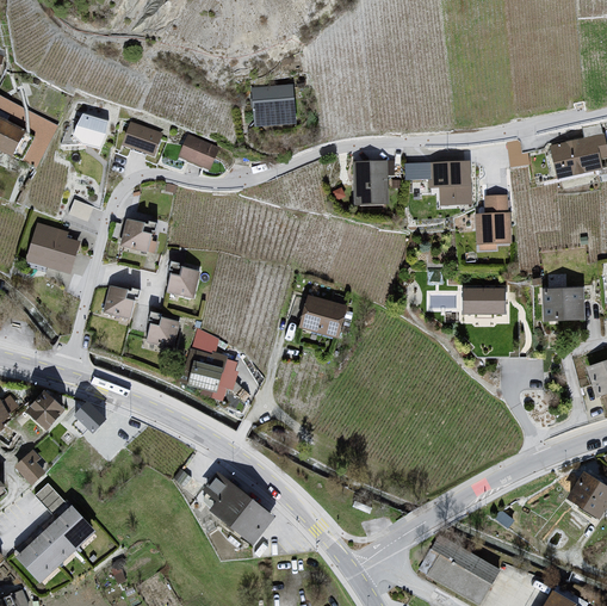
[(295,84),(252,87),(259,122),(262,127),(302,124),(295,84)]
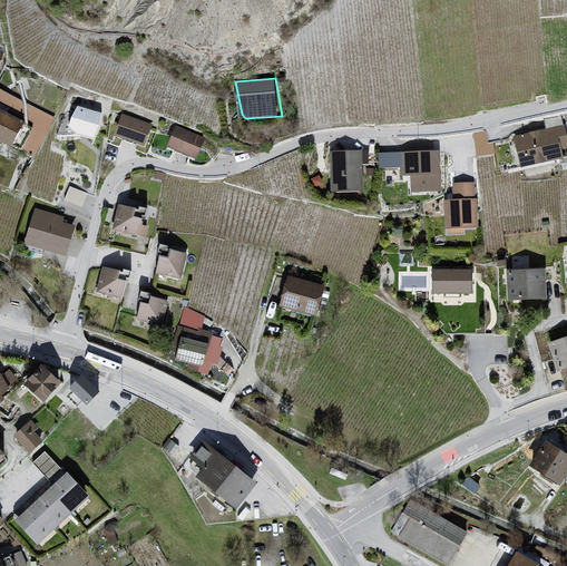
[(0,138),(32,152),(52,115),(0,89),(0,138)]
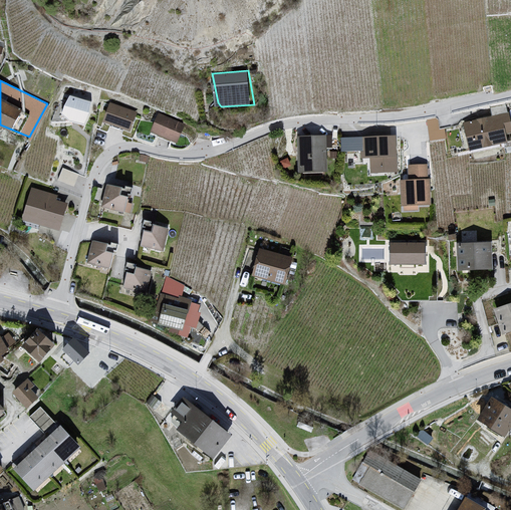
[(85,118),(88,93),(64,90),(62,104),(53,102),(52,113),(85,118)]
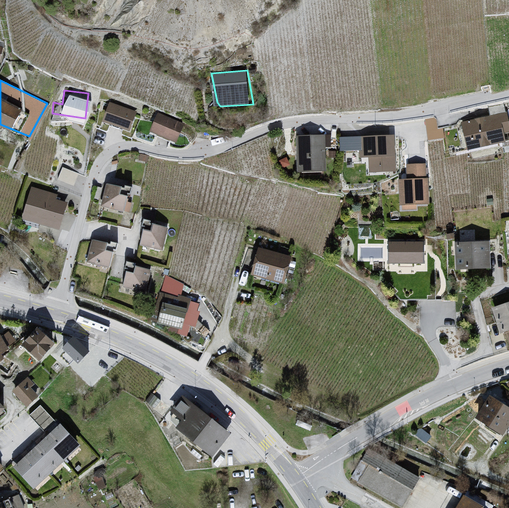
[(107,100),(102,118),(130,131),(137,111),(107,100)]
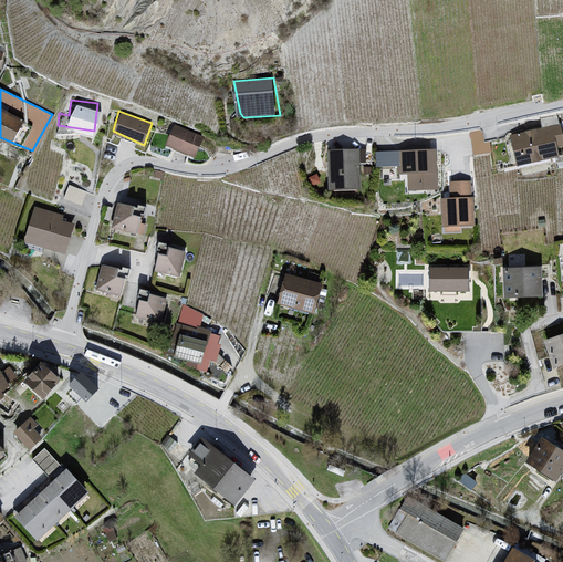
[(562,139),(558,123),(508,134),(518,165),(559,156),(556,146),(562,144),(562,139)]
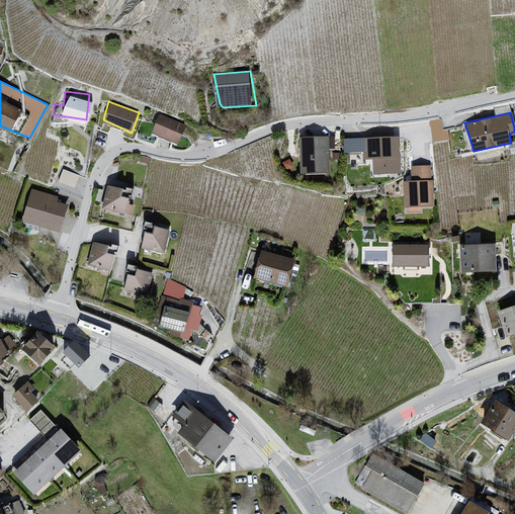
[(160,113),(151,131),(179,145),(186,123),(160,113)]
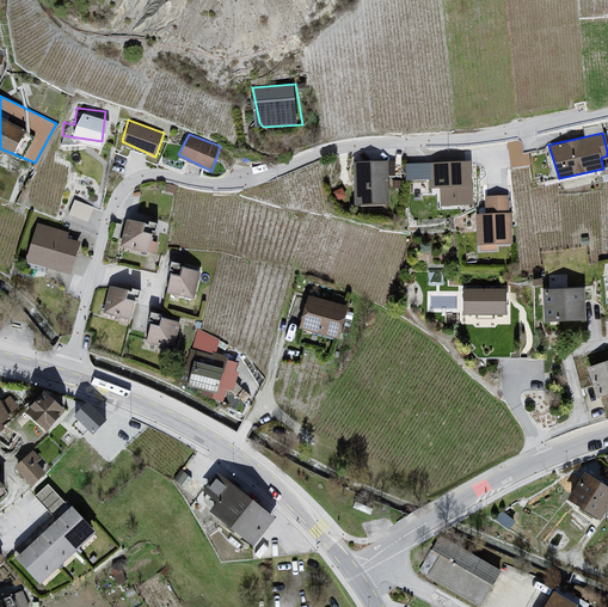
[(509,161),(528,158),(526,146),(521,146),(519,134),(504,136),(509,161)]
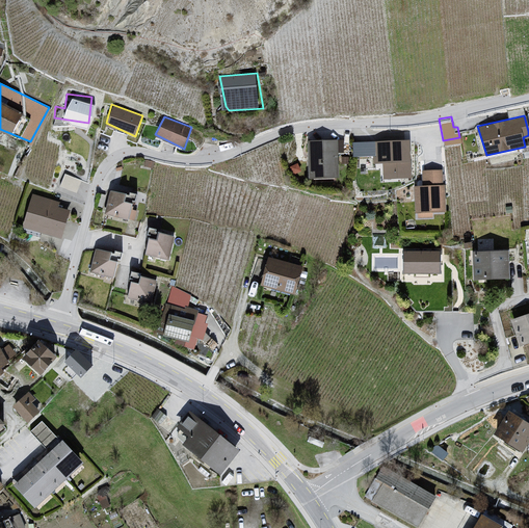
[(336,139),(307,141),(312,178),(337,178),(336,139)]
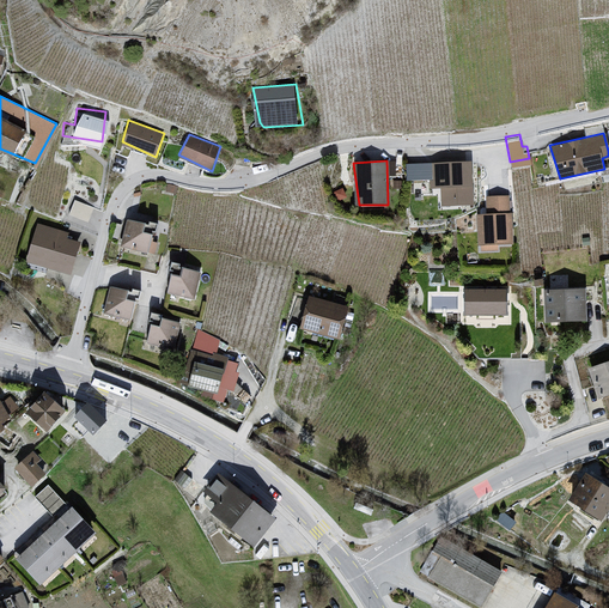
[(470,160),(427,163),(431,188),(439,189),(442,205),(473,205),(472,188),(474,188),(470,160)]
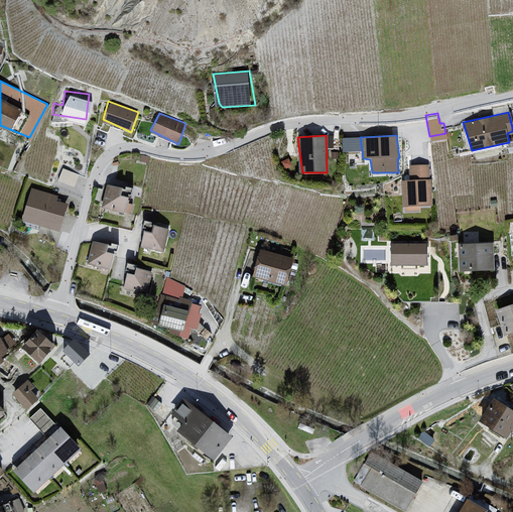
[(409,179),(401,180),(403,207),(432,206),(428,163),(408,165),(409,179)]
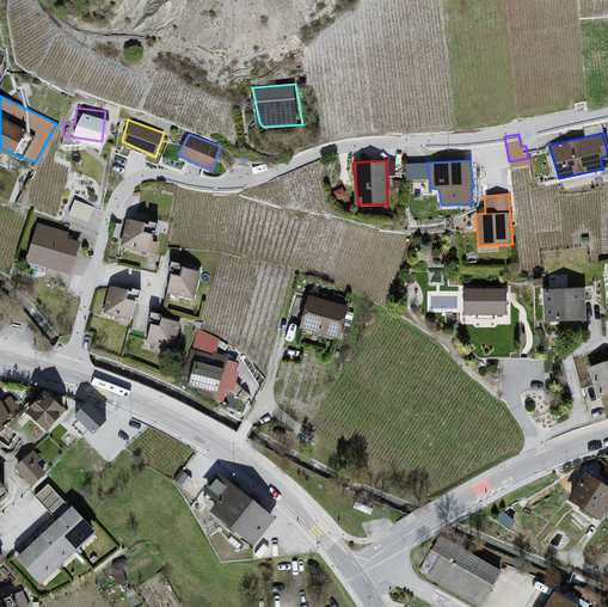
[(146,222),(124,219),(121,246),(146,252),(153,237),(151,234),(145,233),(146,222)]
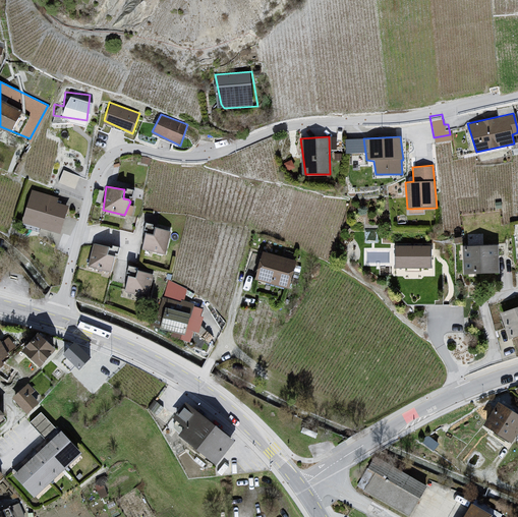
[(56,197),(30,189),(22,222),(60,233),(67,206),(57,204),(56,197)]
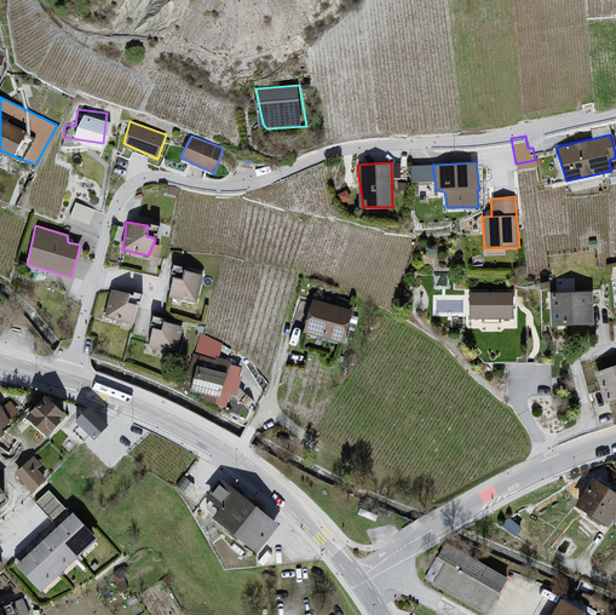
[(201,277),(188,272),(183,281),(170,277),(168,294),(196,303),(201,277)]
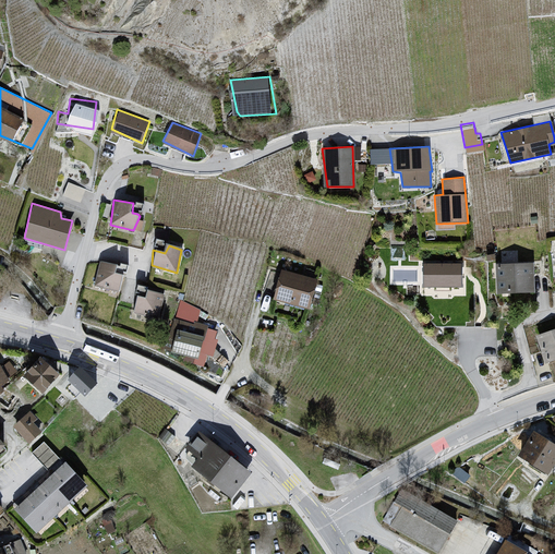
[(118,264),(97,260),(92,286),(118,290),(124,276),(116,273),(118,264)]
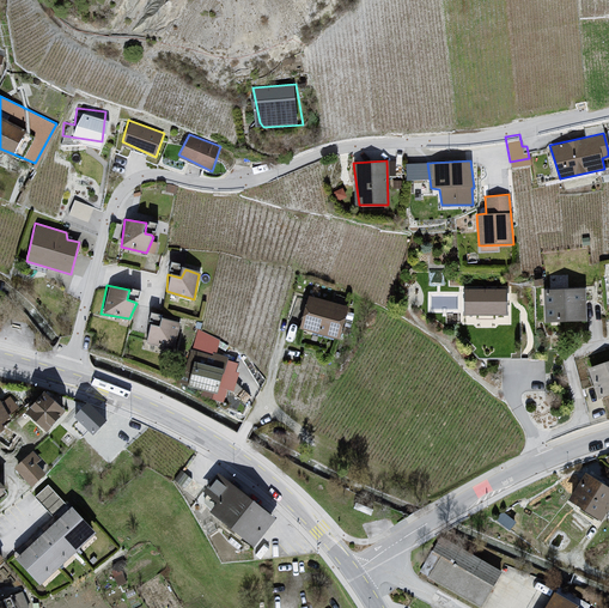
[(584,287),(544,291),(548,326),(589,321),(584,287)]
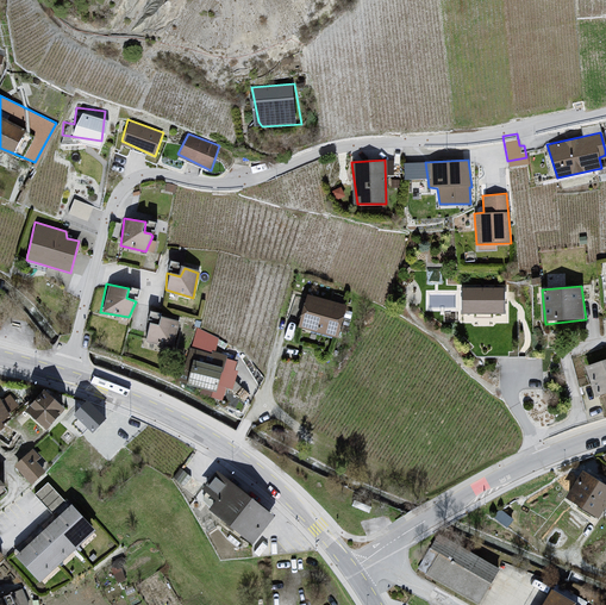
[(504,288),(461,287),(463,315),(506,313),(504,288)]
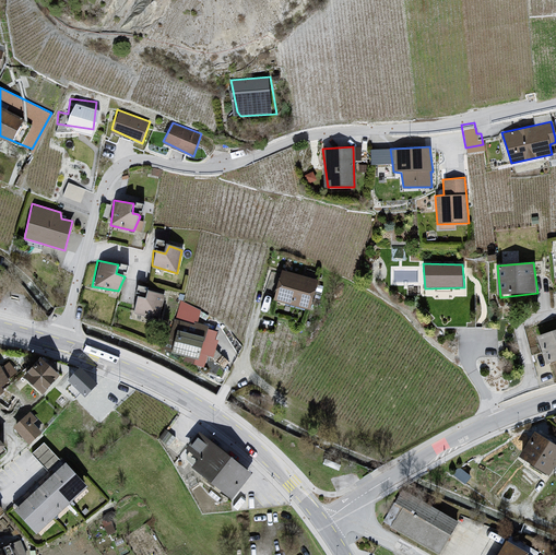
[(320,280),(281,270),(274,300),(310,309),(320,280)]
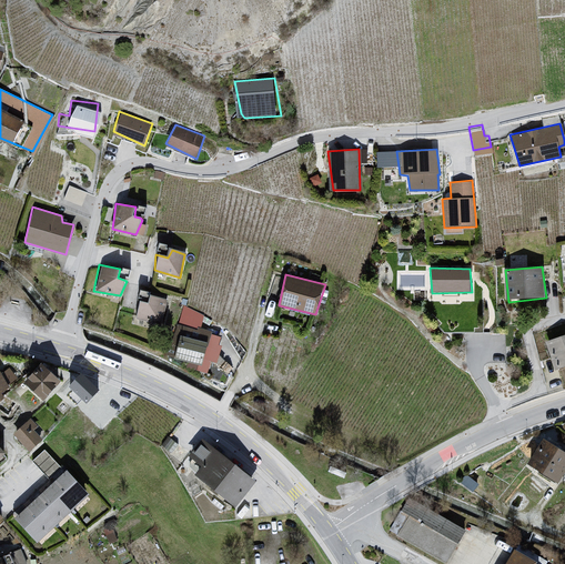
[(150,303),(134,301),(134,318),(159,324),(165,302),(151,294),(150,303)]
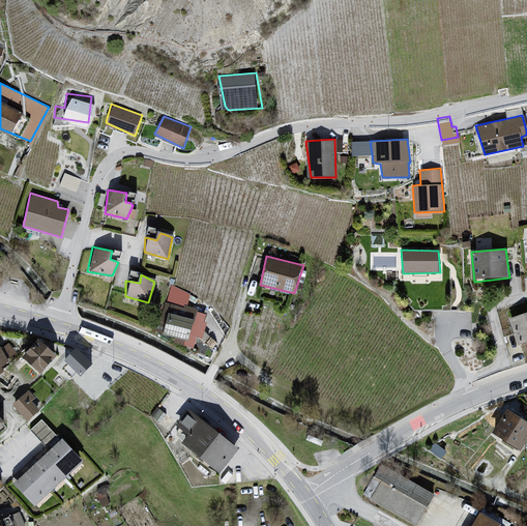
[(187,294),(169,286),(160,309),(169,312),(164,334),(185,340),(182,344),(189,347),(196,338),(200,338),(203,320),(203,315),(195,313),(196,310),(184,305),(187,294)]
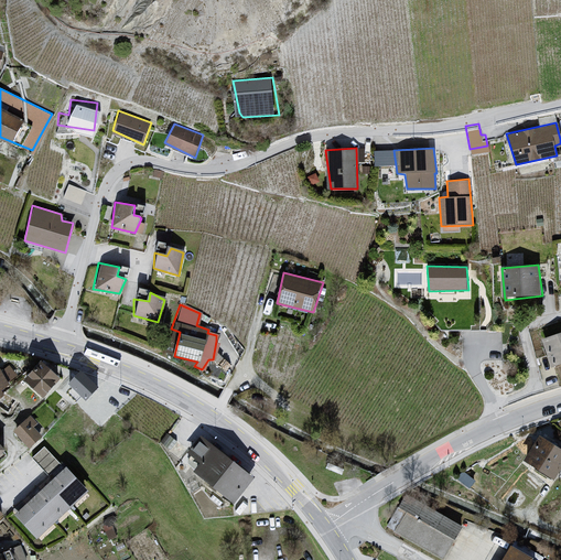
[(560,332),(542,338),(553,369),(560,366),(560,332)]
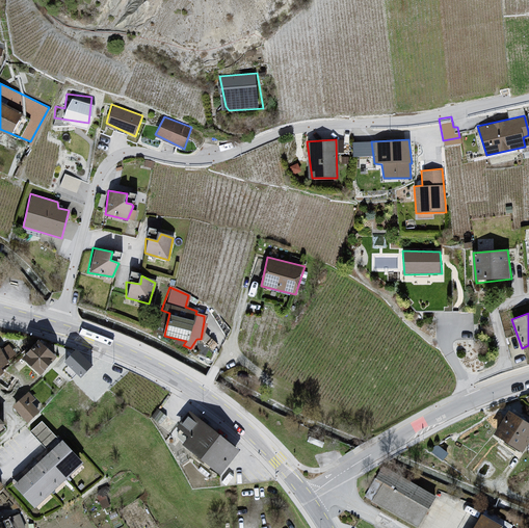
[(41,339),(23,355),(41,371),(59,355),(41,339)]
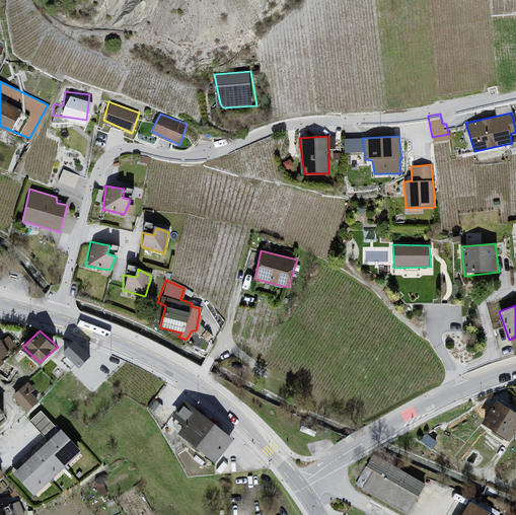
[(0,337),(0,363),(3,361),(2,357),(11,348),(0,337)]
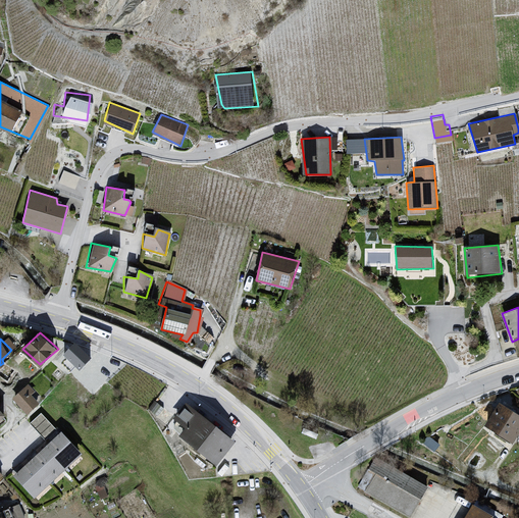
[(80,344),(67,356),(79,367),(92,354),(80,344)]
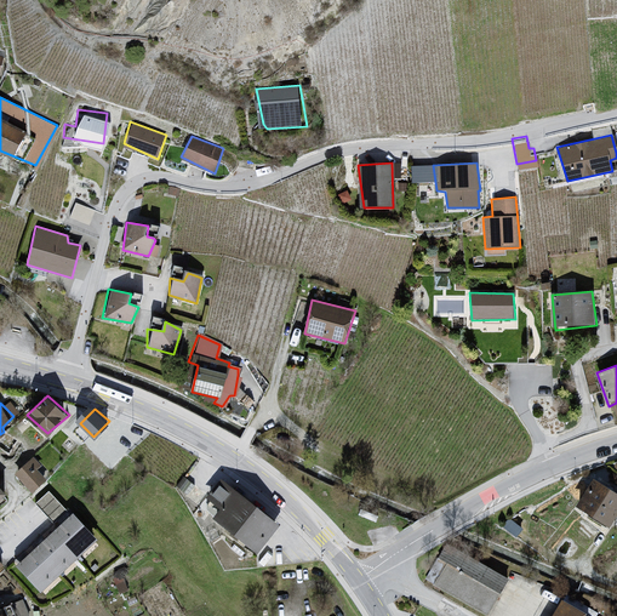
[(30,455),(12,472),(32,489),(44,478),(36,468),(39,463),(30,455)]
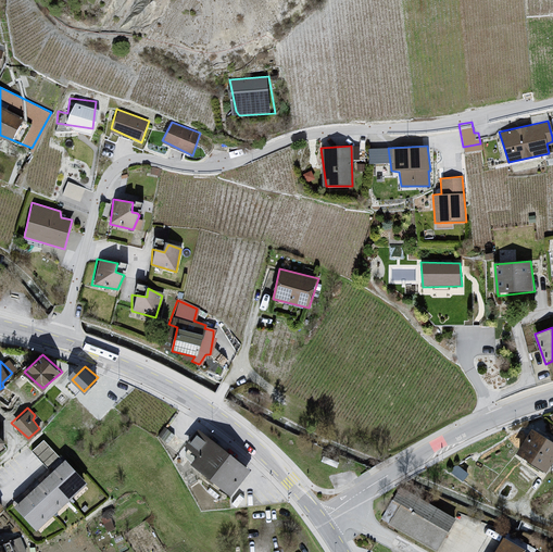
[(233,492),(252,468),(198,427),(185,443),(198,454),(192,462),(233,492)]
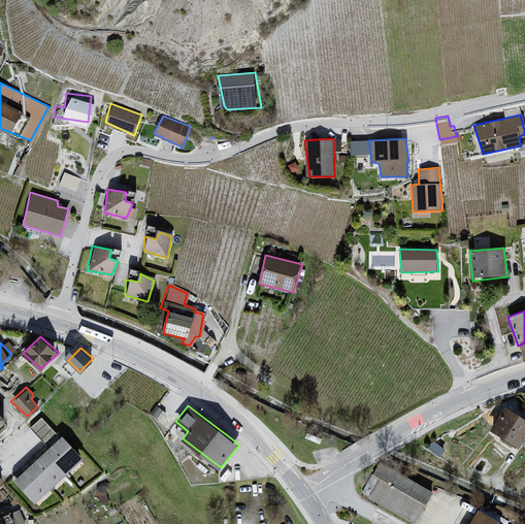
[(524,435),(524,418),(503,406),(490,428),(518,448),(524,435)]
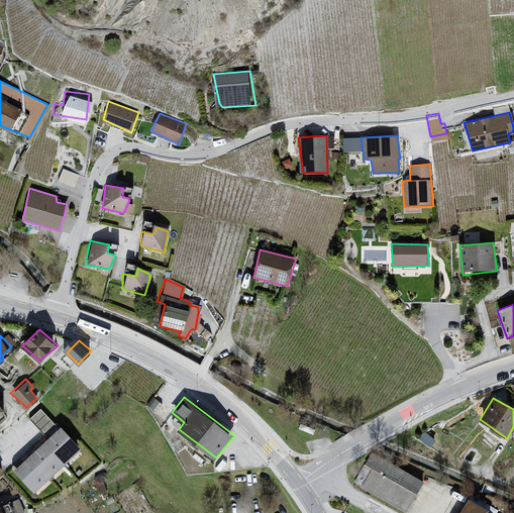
[(61,426),(13,470),(34,492),(82,446),(61,426)]
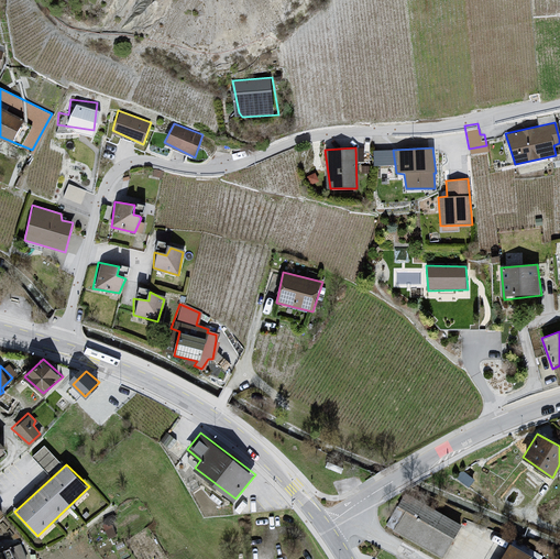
[(459,524),(399,495),(383,523),(438,555),(459,524)]
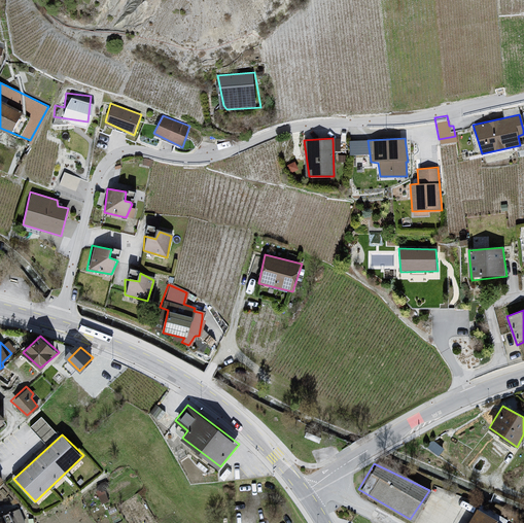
[(9,507),(14,522),(23,519),(18,503),(9,507)]
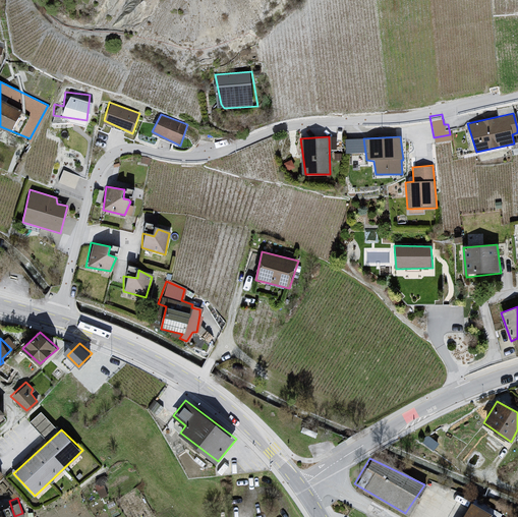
[(491,516),(493,513),(471,501),(462,516),(491,516)]
